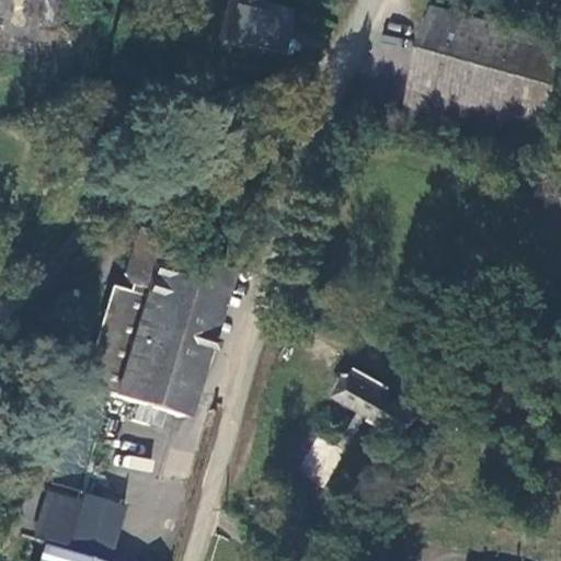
[(288,18),(288,13),(247,0),(237,45),(290,57),(293,44),(286,42),(292,19),(288,18)]
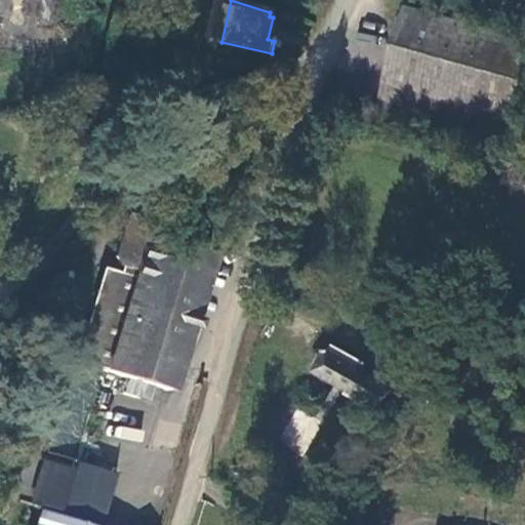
[(379,110),(423,122),(509,147),(524,86),(524,38),(410,5),(379,110)]
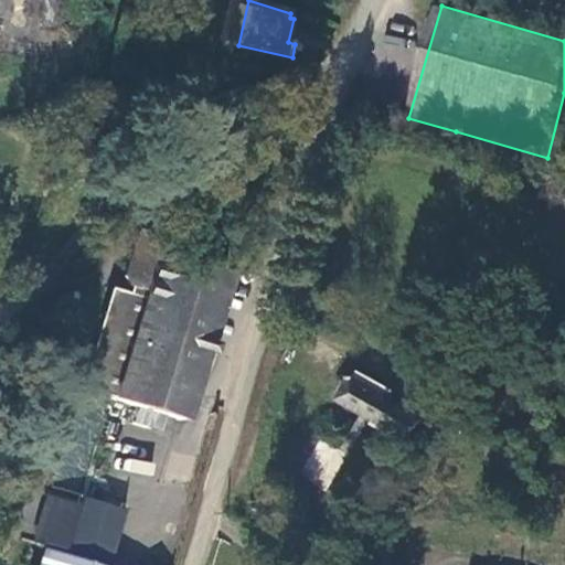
[(80,384),(180,418),(226,277),(213,272),(215,262),(194,255),(192,265),(181,263),(187,244),(168,237),(174,219),(157,214),(140,226),(124,283),(145,289),(144,294),(114,286),(80,384)]
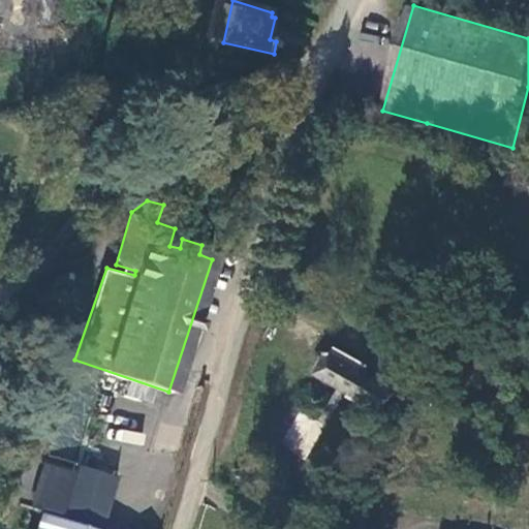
[(396,386),(414,350),(386,334),(367,368),(336,351),(320,378),(384,416),(400,387),(396,386)]
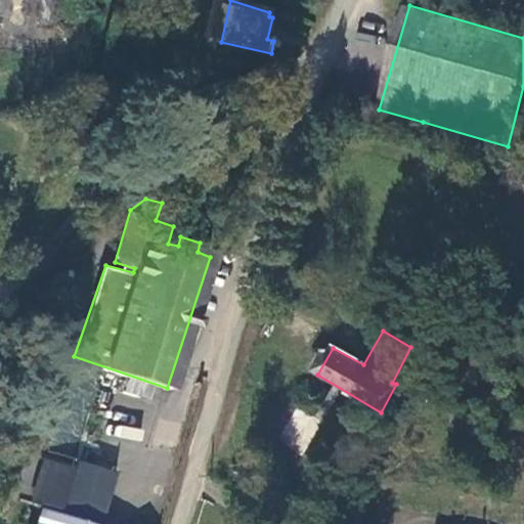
[(310,369),(317,375),(333,348),(325,343),(310,369)]
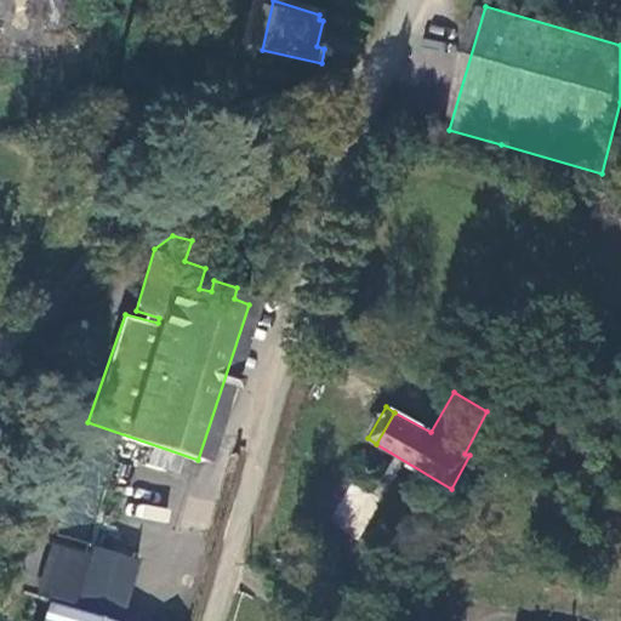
[(353,473),(330,524),(360,537),(383,486),(353,473)]
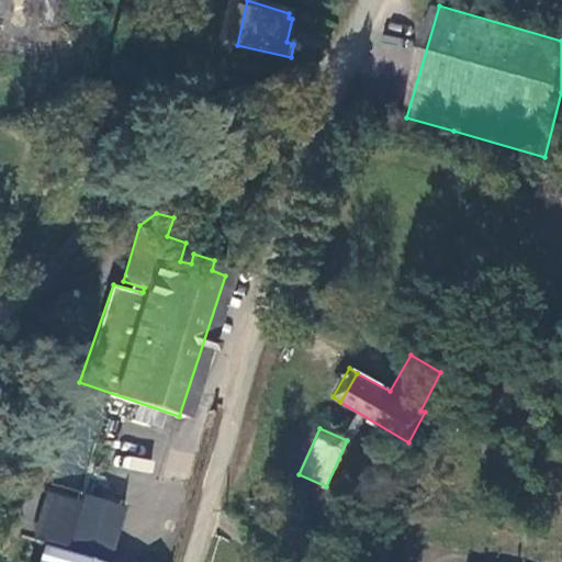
[(36,480),(15,536),(41,543),(59,549),(79,493),(36,480)]
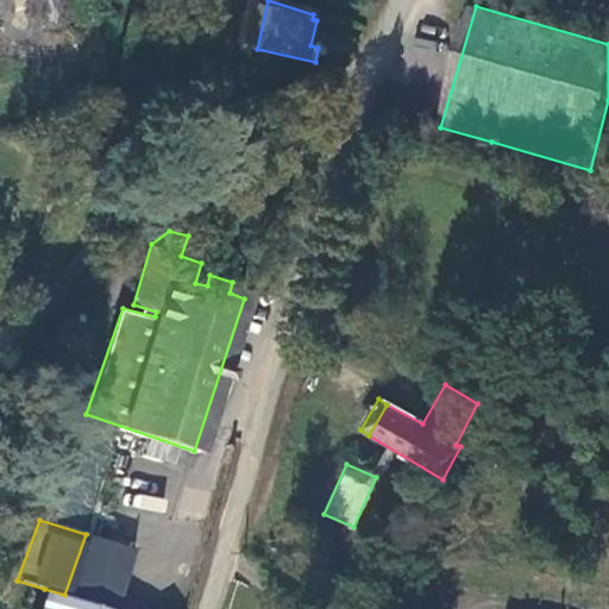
[(294,562),(300,546),(289,542),(283,558),(294,562)]
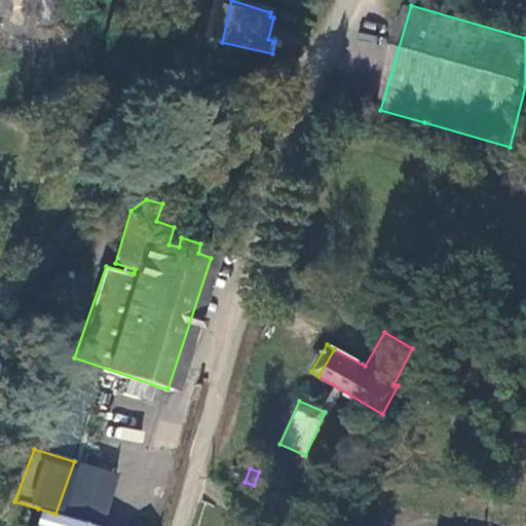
[(89,525),(55,514),(38,509),(32,525),(89,525)]
